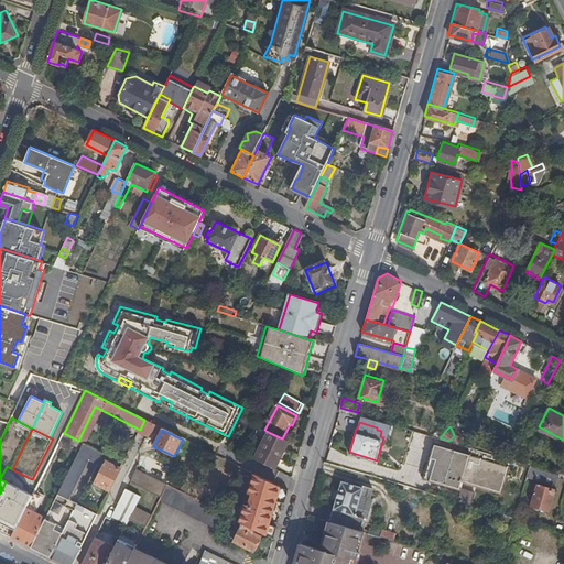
[(84,443),(78,441),(64,433),(61,438),(58,444),(65,448),(68,442),(80,448),(84,443)]
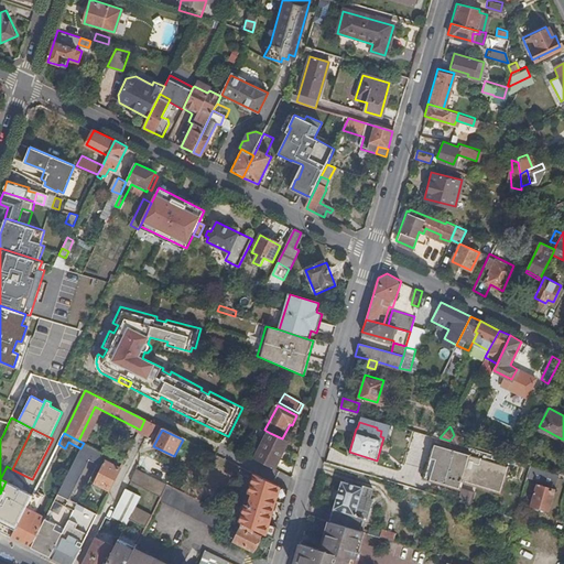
[(282,438),(270,433),(256,461),(274,469),(289,443),(282,438)]
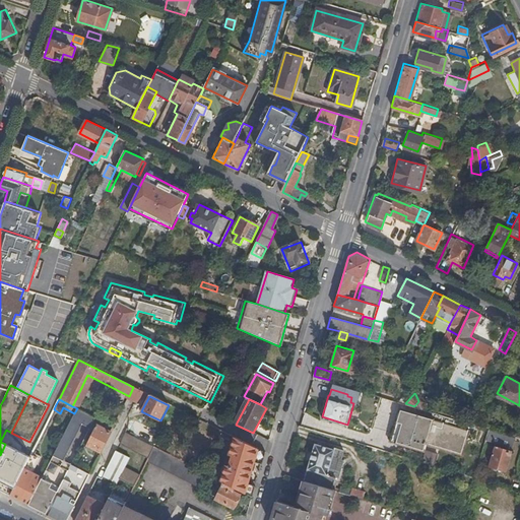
[(30,506),(48,515),(72,465),(73,463),(65,459),(83,425),(90,428),(95,417),(77,408),(74,413),(43,478),(30,506)]
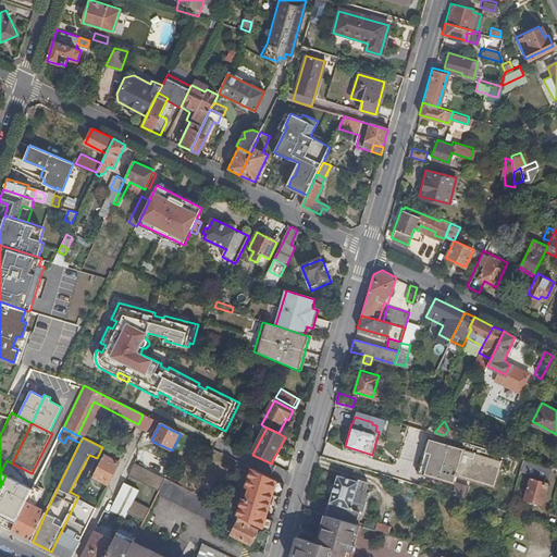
[(494,485),(503,453),(463,441),(462,447),(450,444),(430,437),(426,449),(425,452),(431,453),(424,472),(454,480),(455,473),(494,485)]
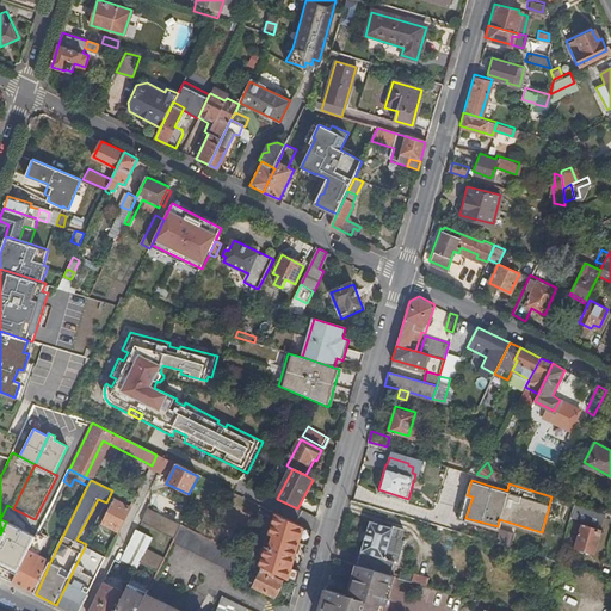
[(507,491),(508,483),(497,480),(494,487),(507,491)]
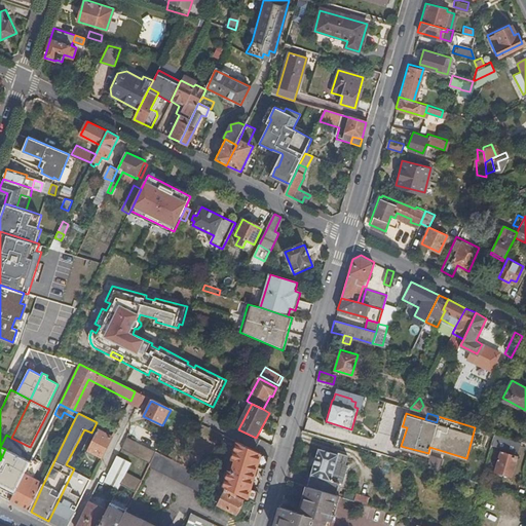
[(317,431),(321,422),(310,419),(307,428),(317,431)]
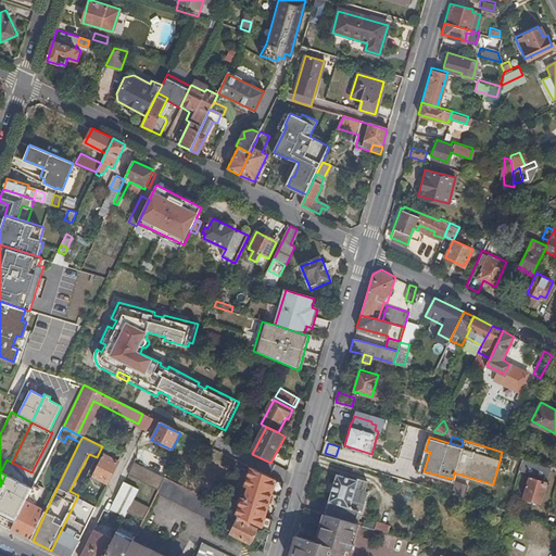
[(419,470),(424,471),(430,452),(425,451),(419,470)]
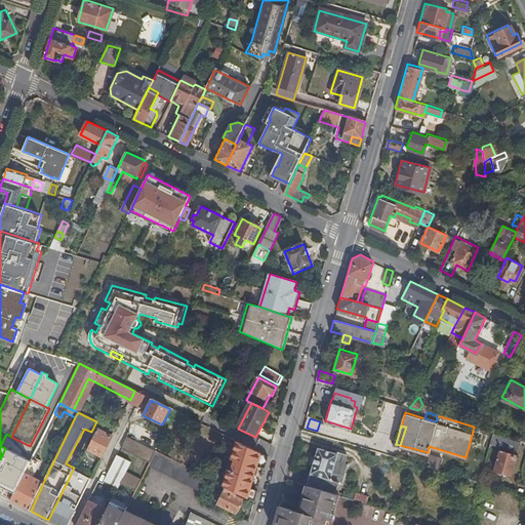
[(88,451),(103,458),(112,438),(97,430),(88,451)]
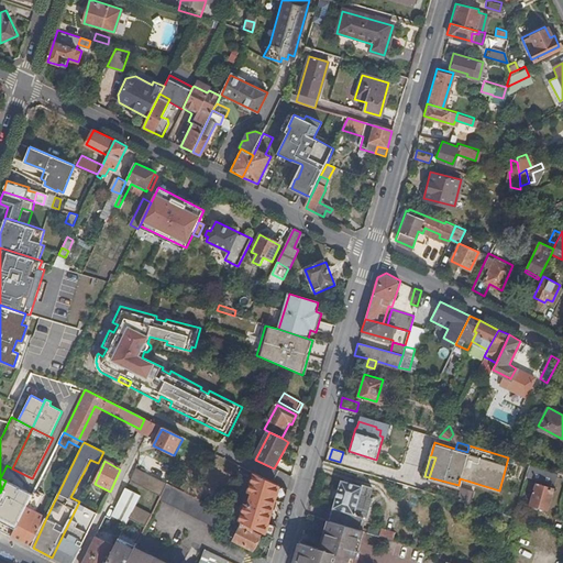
[(166,476),(169,470),(157,463),(151,476),(157,479),(167,485),(168,485),(172,478),(166,476)]
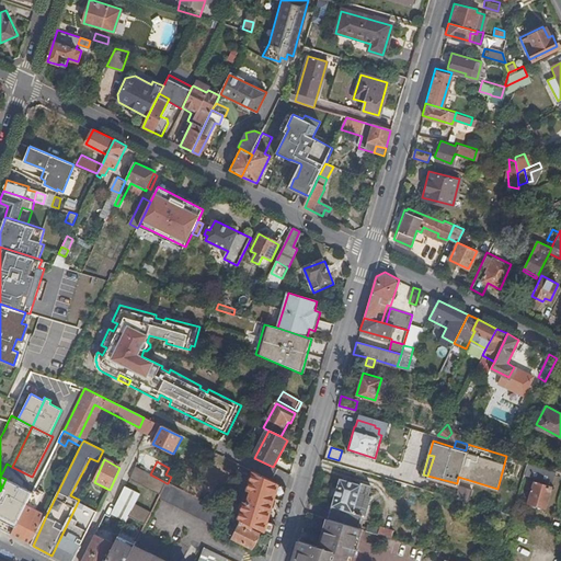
[(546,508),(557,471),(553,470),(528,462),(525,474),(537,478),(529,503),(546,508)]
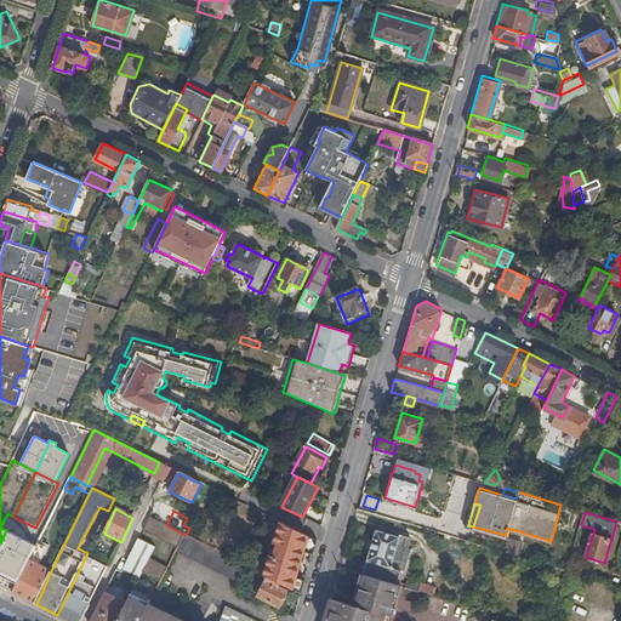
[(166,543),(174,529),(166,525),(152,518),(146,533),(166,543)]
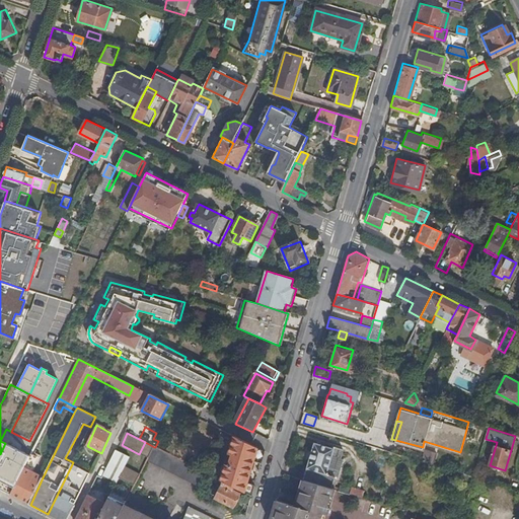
[(263,464),(266,453),(235,438),(225,468),(227,468),(223,482),(225,483),(243,492),(253,497),(256,486),(249,483),(255,462),(263,464)]
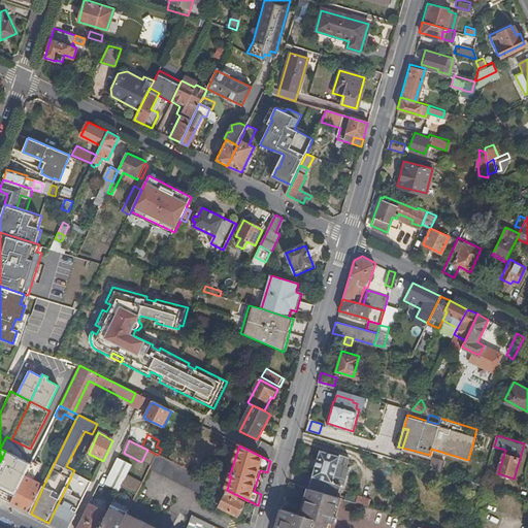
[(345,485),(351,465),(349,464),(351,456),(341,453),(340,455),(320,449),(311,475),(333,482),(341,484),(345,485)]
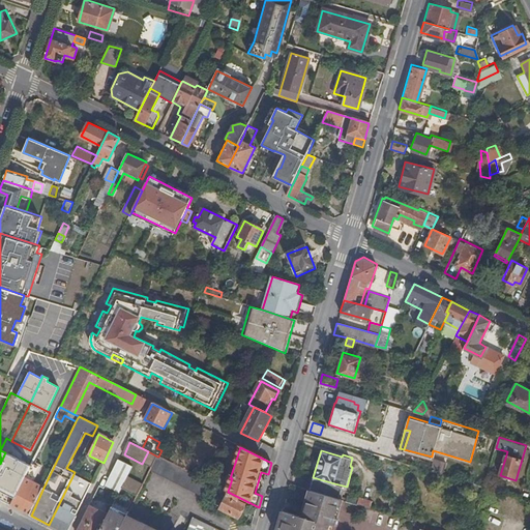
[(152,469),(157,457),(148,451),(142,464),(152,469)]
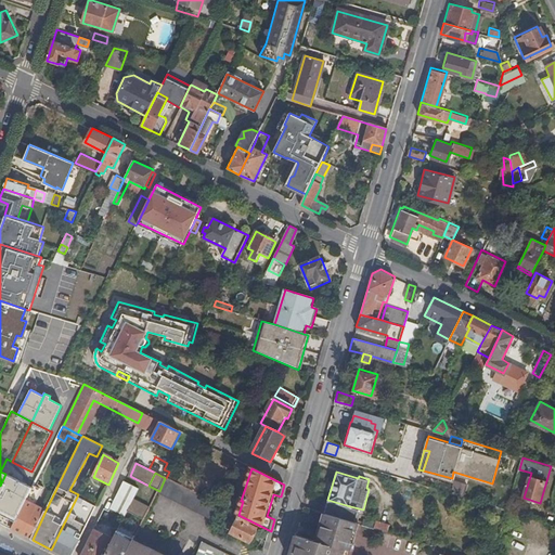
[(0,486),(0,524),(12,530),(33,487),(5,474),(0,486)]
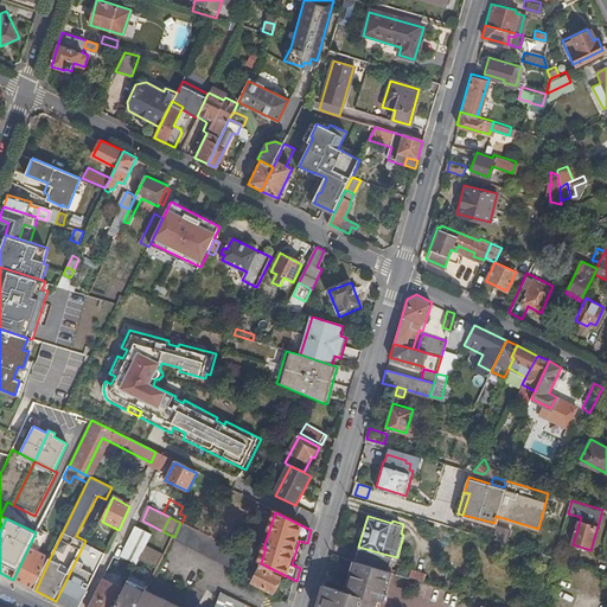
[(172,540),(232,570),(242,554),(203,534),(181,523),(180,523),(174,537),(172,540)]
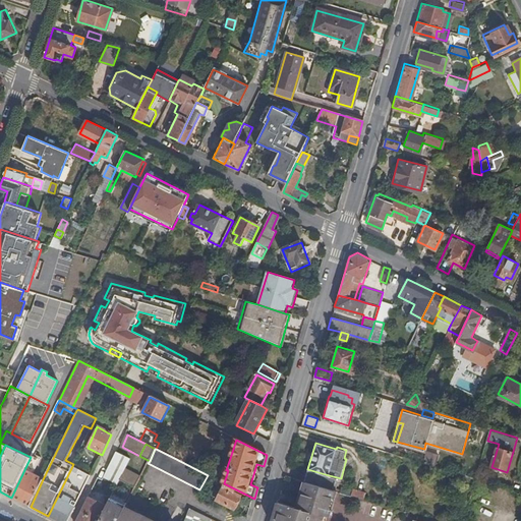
[(124,469),(129,459),(115,453),(109,465),(123,472),(124,469)]
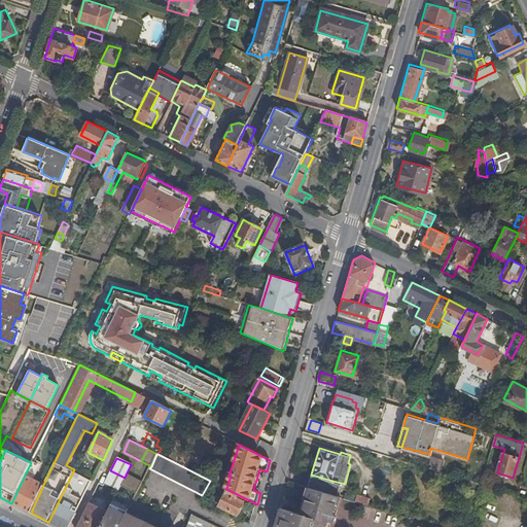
[(33,480),(40,464),(32,460),(31,462),(11,503),(20,507),(31,513),(43,485),(33,480)]
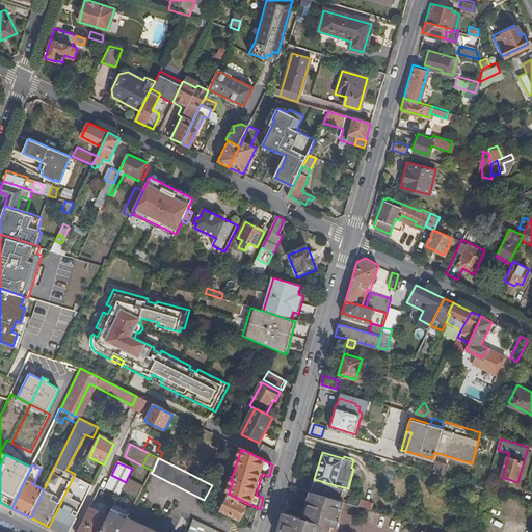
[(49,527),(59,531),(71,531),(94,485),(74,476),(49,527)]
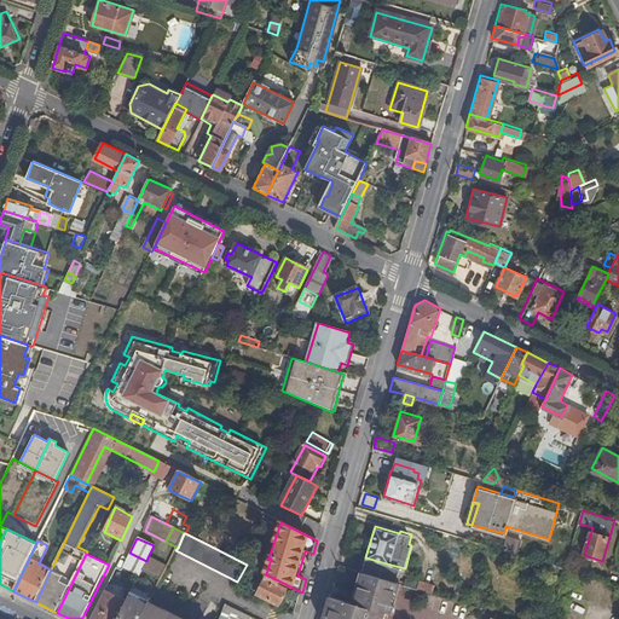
[(146,561),(142,572),(156,579),(162,565),(148,557),(146,561)]
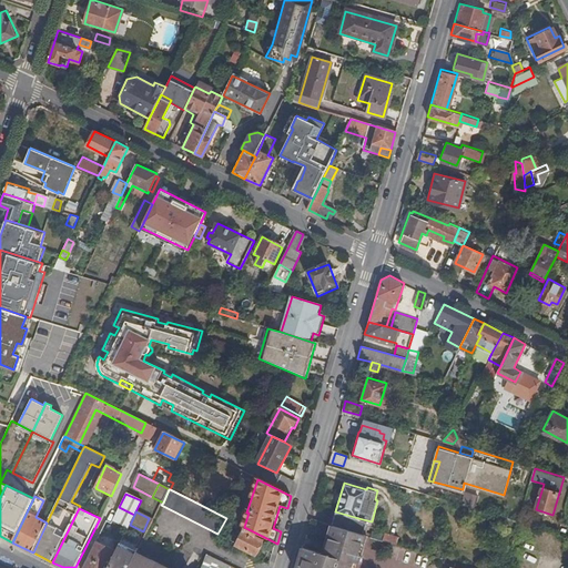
[(332,524),(333,525),(364,534),(367,520),(358,518),(335,511),(332,524)]
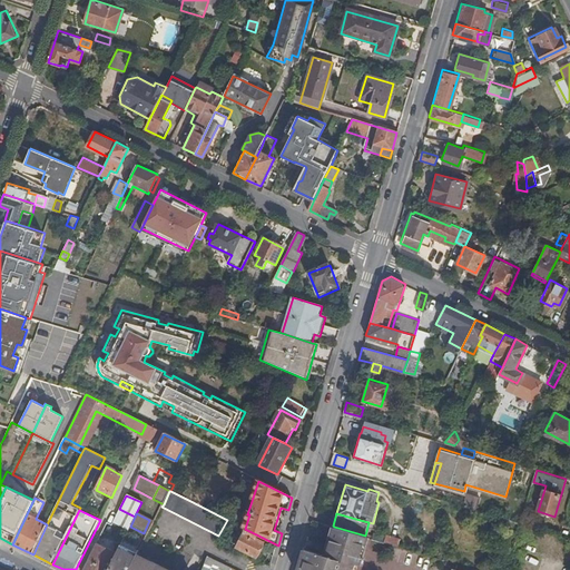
[(147,536),(155,522),(149,520),(144,533),(147,536)]
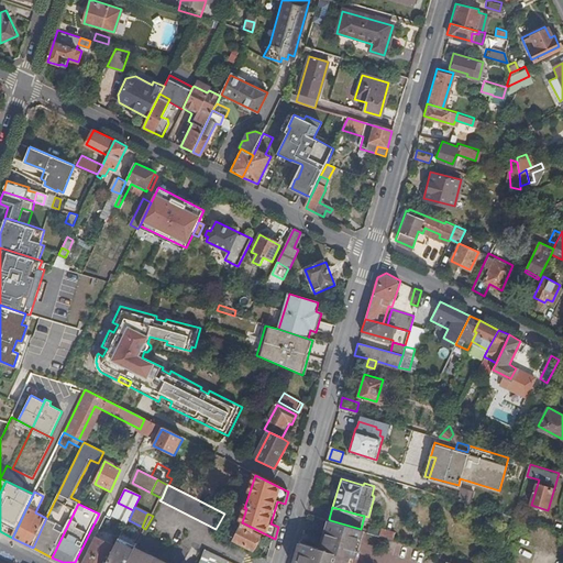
[(300,541),(294,562),(352,562),(362,530),(361,529),(330,520),(321,548),(300,541)]
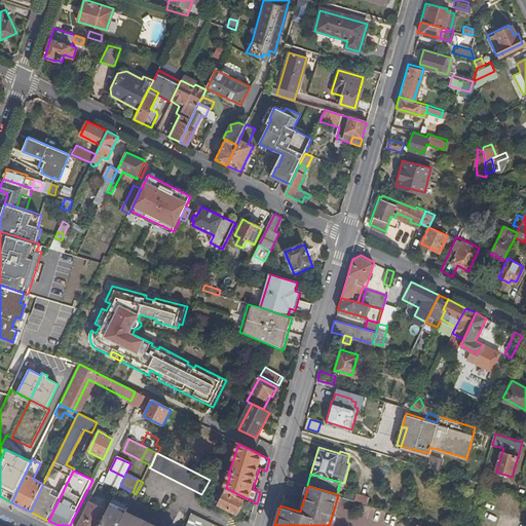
[(237,516),(247,498),(228,489),(220,506),(237,516)]
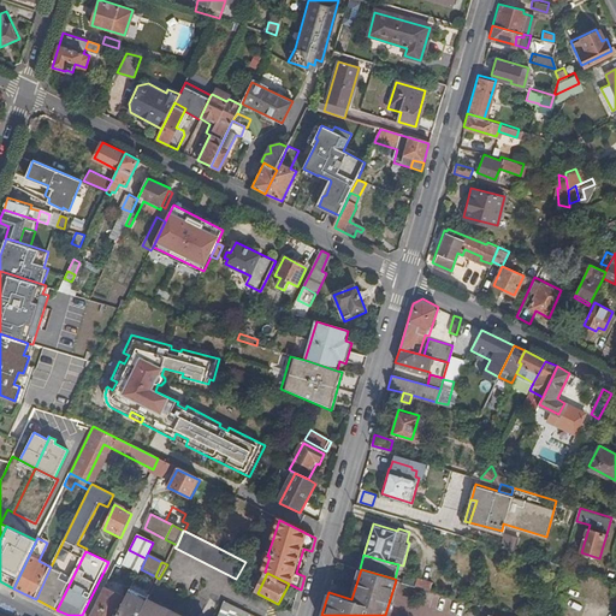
[(403,581),(432,591),(434,582),(419,578),(418,580),(404,575),(403,581)]
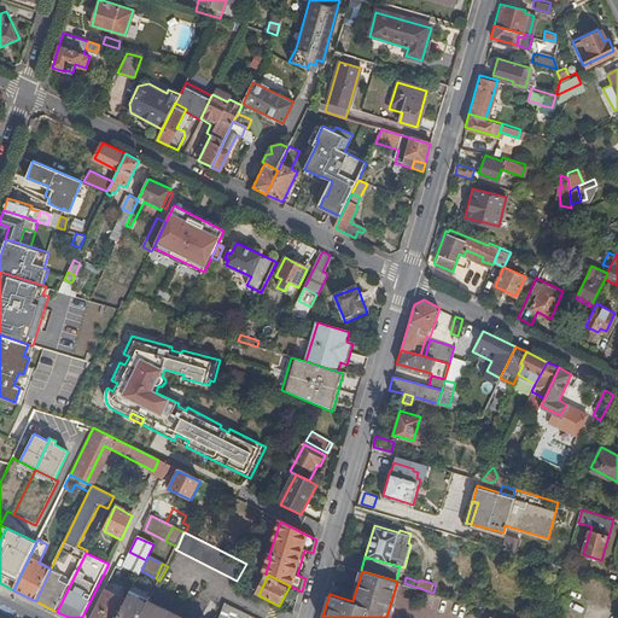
[(117,617),(129,594),(126,592),(123,599),(105,589),(89,617),(117,617)]
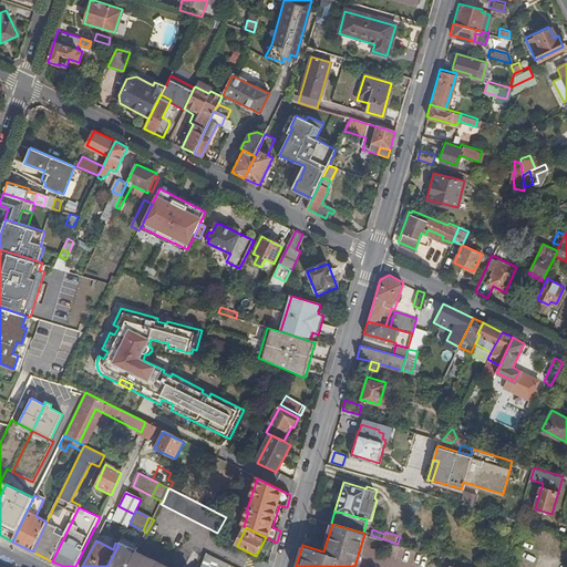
[(107,566),(130,566),(136,555),(138,549),(121,542),(119,545),(107,566)]
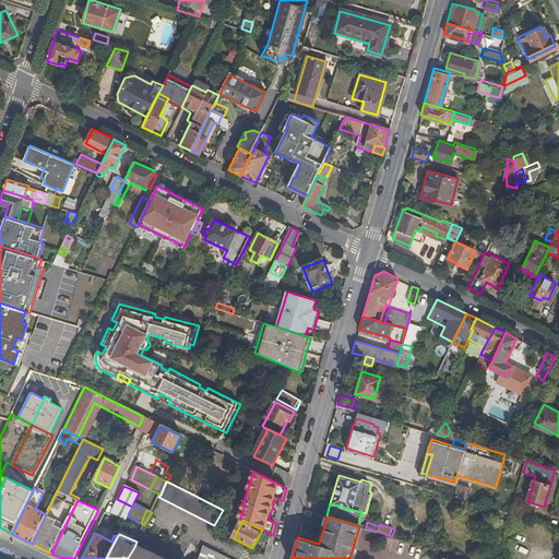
[(128,558),(158,558),(134,547),(128,558)]
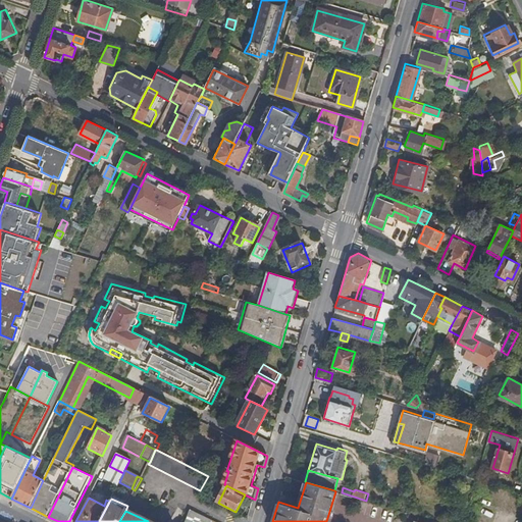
[(191,511),(187,521),(193,521),(197,514),(191,511)]
